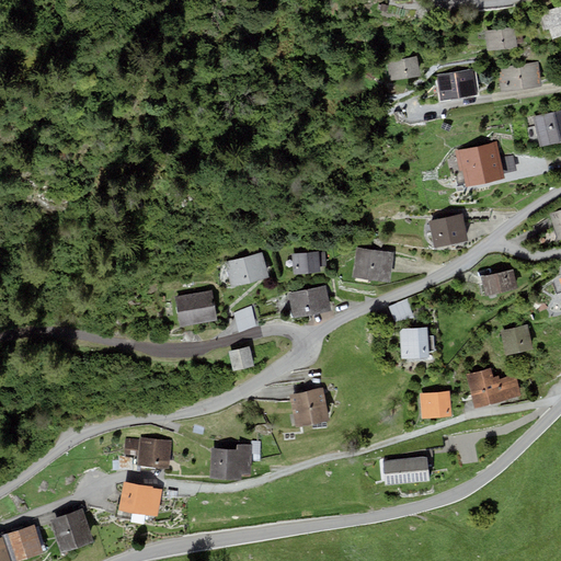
[(560,6),(539,13),(546,31),(549,30),(552,41),(560,37),(560,6)]
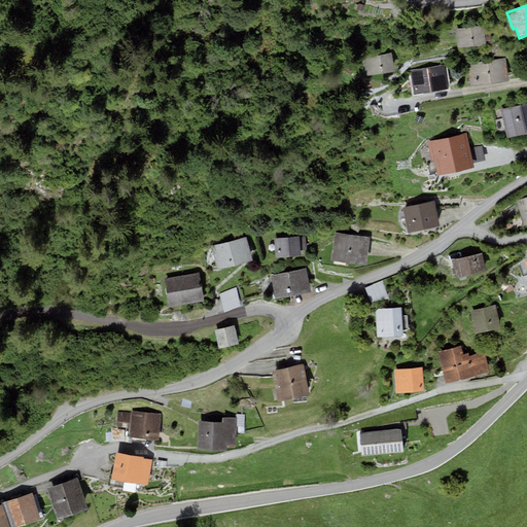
[(485,25),(456,28),(458,47),(487,44),(486,40),(492,39),(492,33),(486,34),(485,25)]
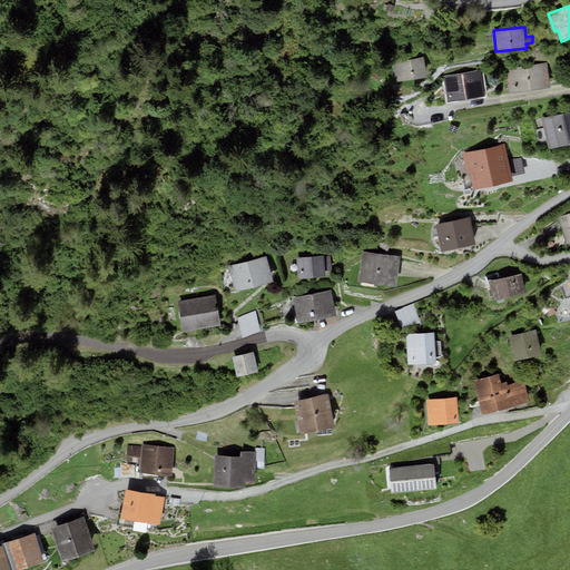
[(429,58),(394,64),(396,84),(432,78),(429,58)]
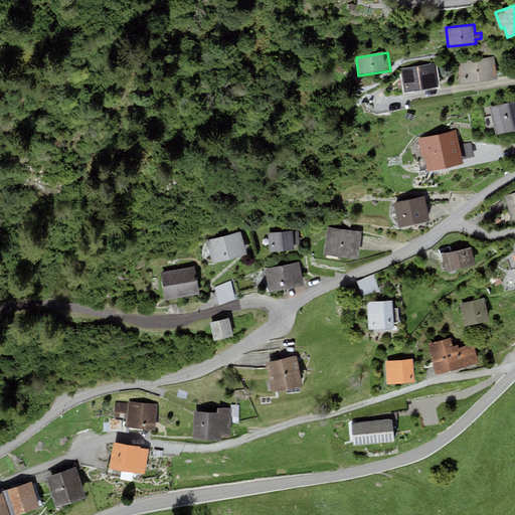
[(495,57),(457,62),(460,84),(498,79),(495,57)]
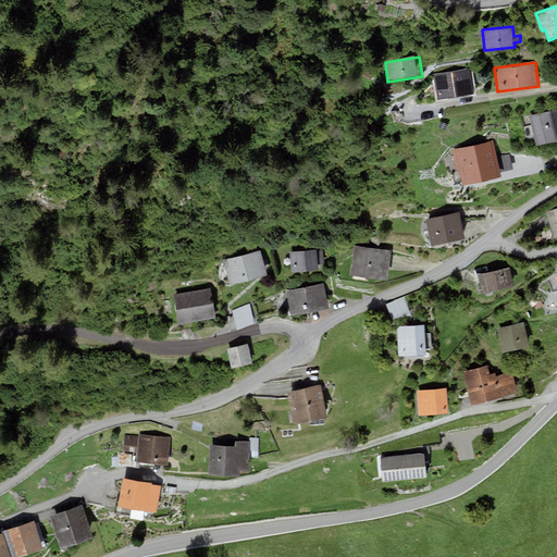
[(471,71),(434,75),(437,99),(474,95),(471,71)]
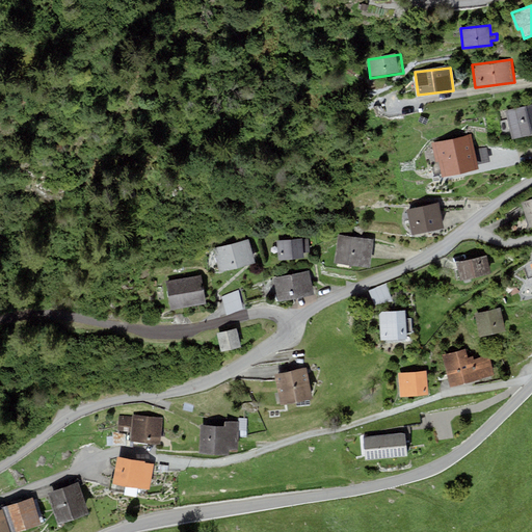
[(531,104),(505,111),(512,140),(531,135),(531,104)]
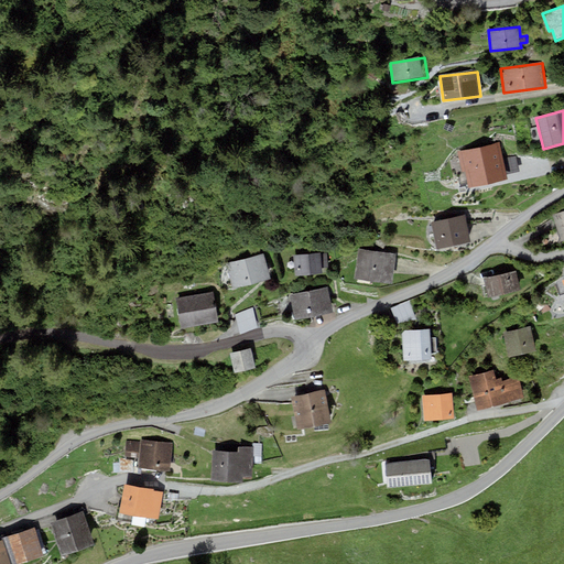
[(500,142),(457,152),(462,173),(465,172),(468,187),(508,179),(507,175),(503,159),(500,142)]
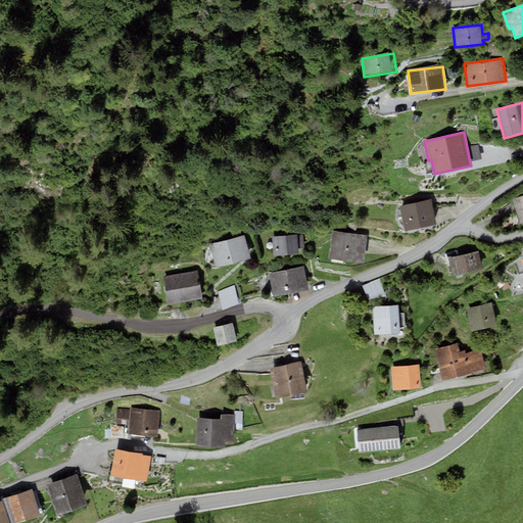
[(478,144),(467,147),(470,162),(481,159),(478,144)]
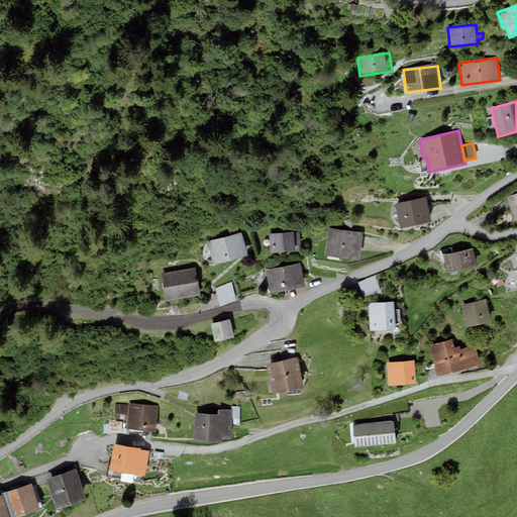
[(516,193),(506,197),(514,221),(516,219),(516,193)]
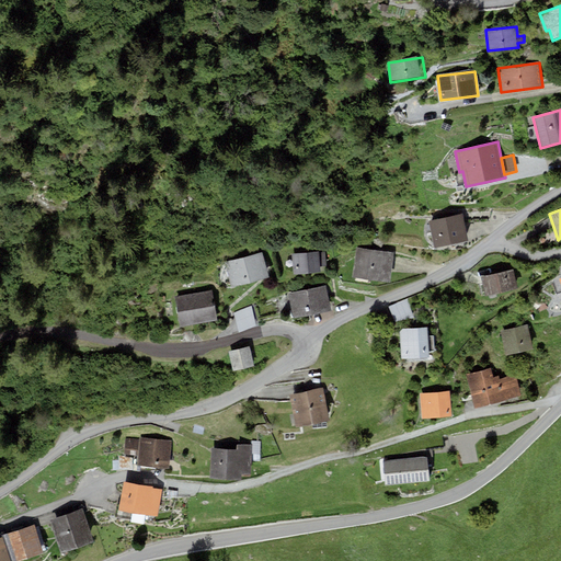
[(462,215),(428,221),(434,249),(468,241),(462,215)]
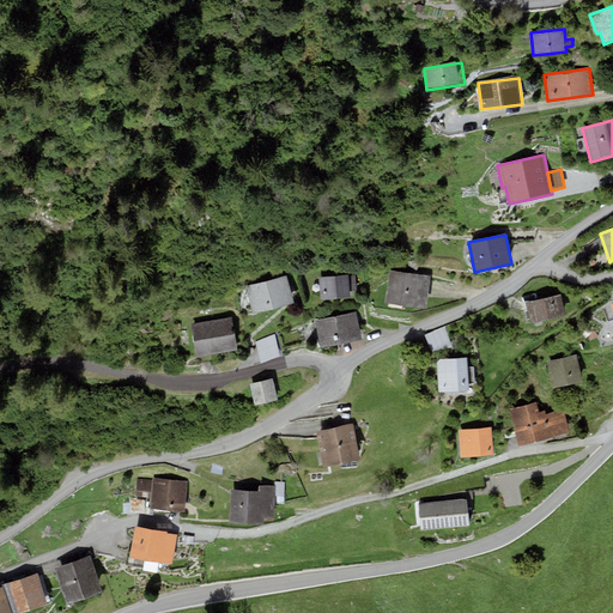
[(431,277),(389,271),(384,303),(426,309),(431,277)]
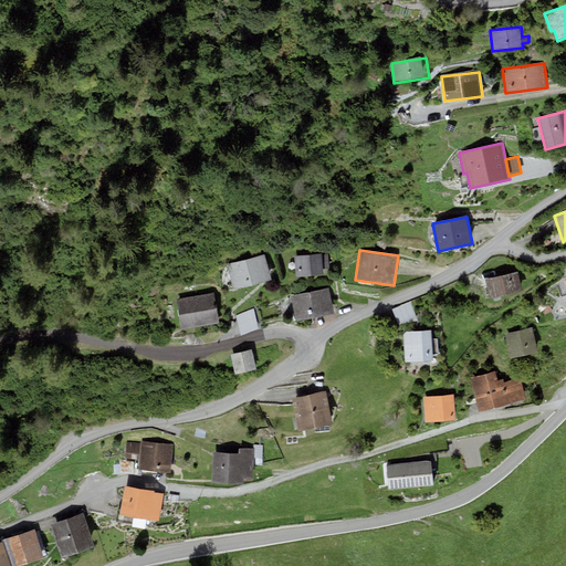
[(265,254),(227,264),(233,290),(272,280),(265,254)]
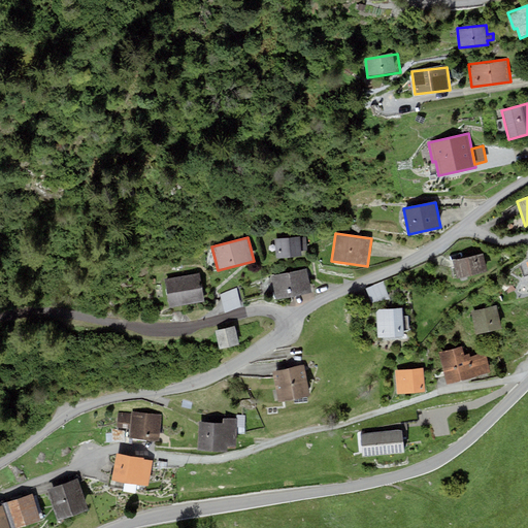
[(299,237),(274,239),(276,259),(302,257),(301,252),(307,251),(306,237),(300,238),(299,237)]
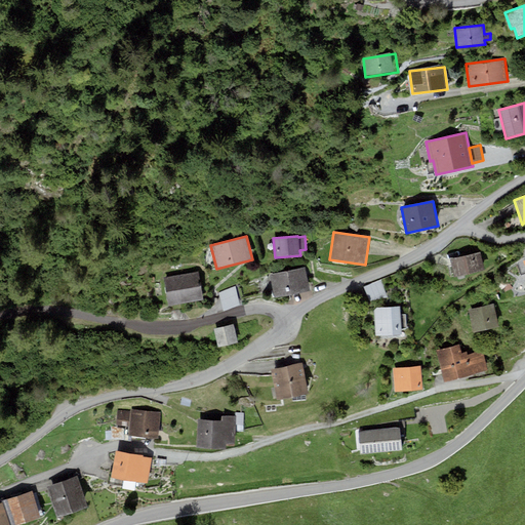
[(481,252),(450,259),(454,279),(485,272),(481,252)]
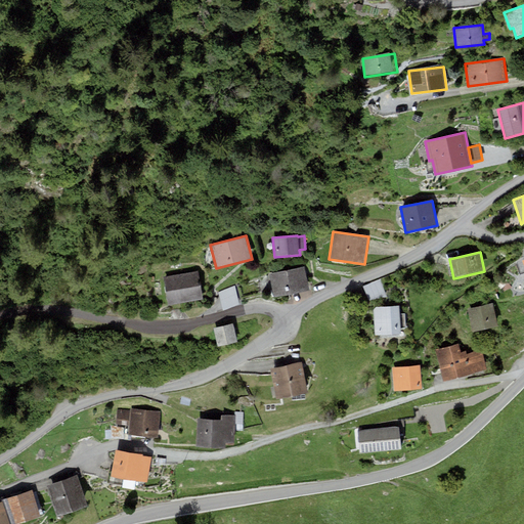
[(305,266),(269,274),(275,298),(310,290),(305,266)]
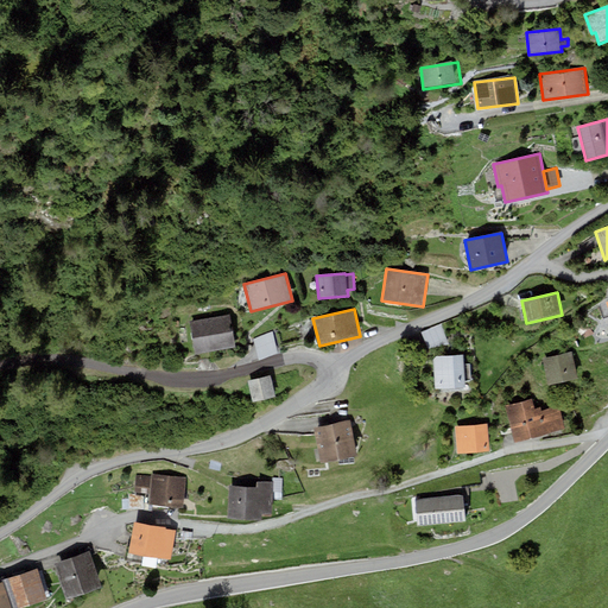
[(229,315),(189,322),(195,354),(235,348),(229,315)]
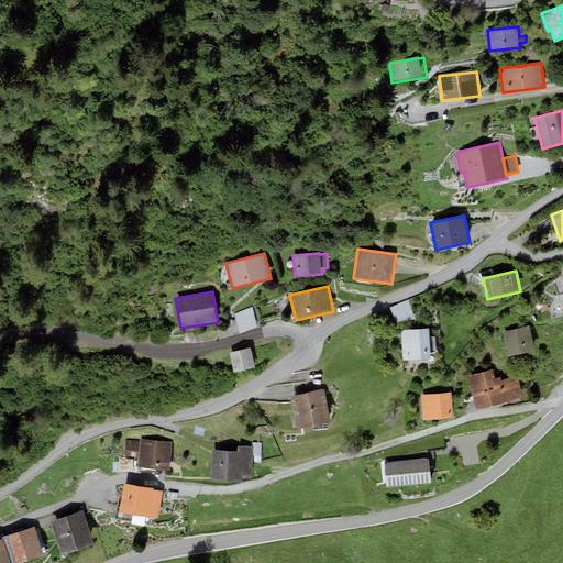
[(417,319),(408,300),(390,308),(396,323),(417,319)]
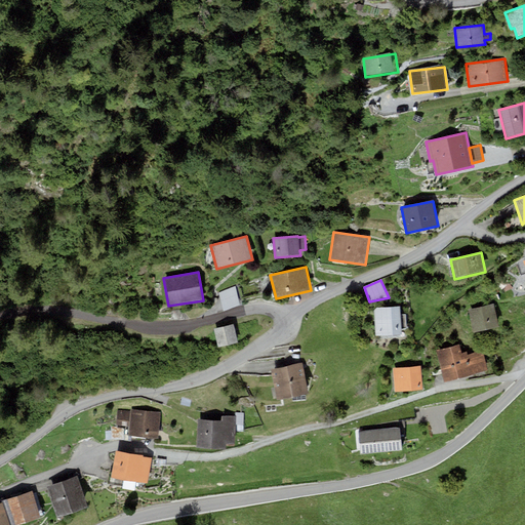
[(236,286),(218,293),(224,311),(240,305),(236,286)]
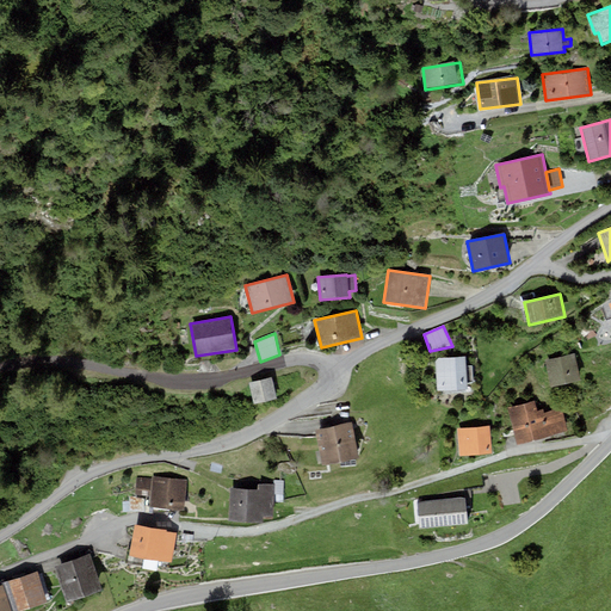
[(574,353),(545,360),(551,387),(581,381),(574,353)]
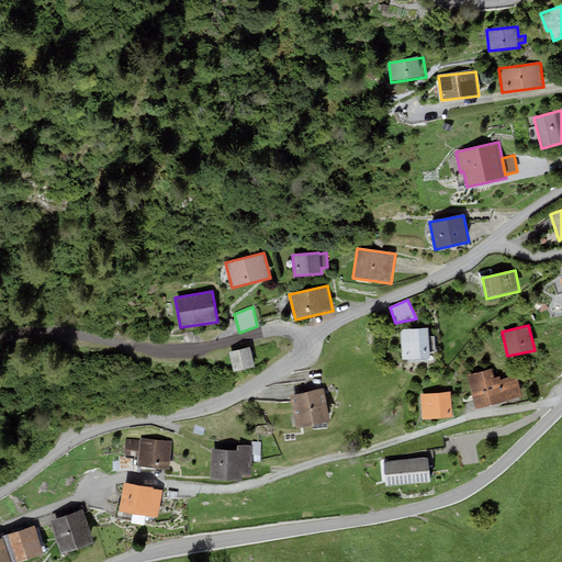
[(428,328),(401,329),(403,360),(431,359),(430,352),(436,352),(435,337),(429,337),(428,328)]
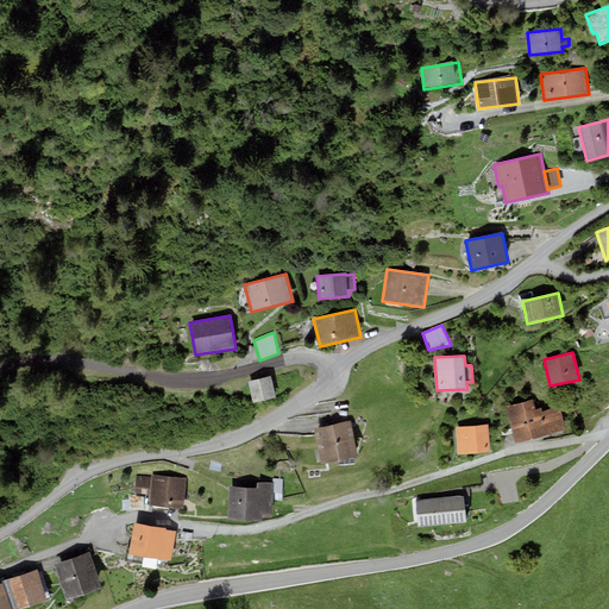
[(270,377),(248,382),(252,403),(275,399),(270,377)]
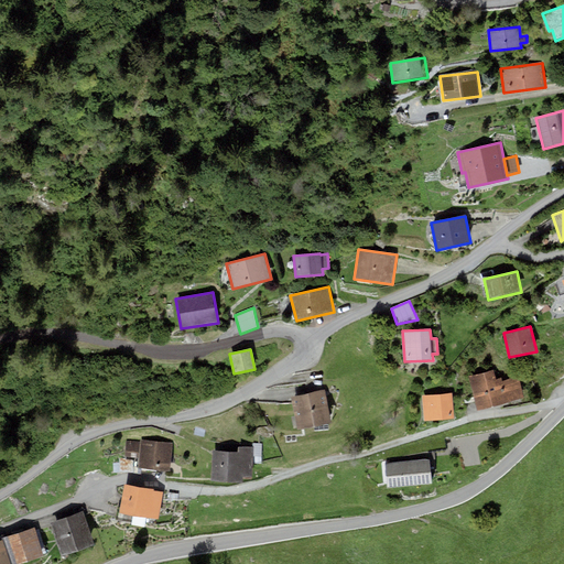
[(494,370),(469,377),(478,410),(523,399),(518,377),(502,381),(501,378),(496,379),(494,370)]
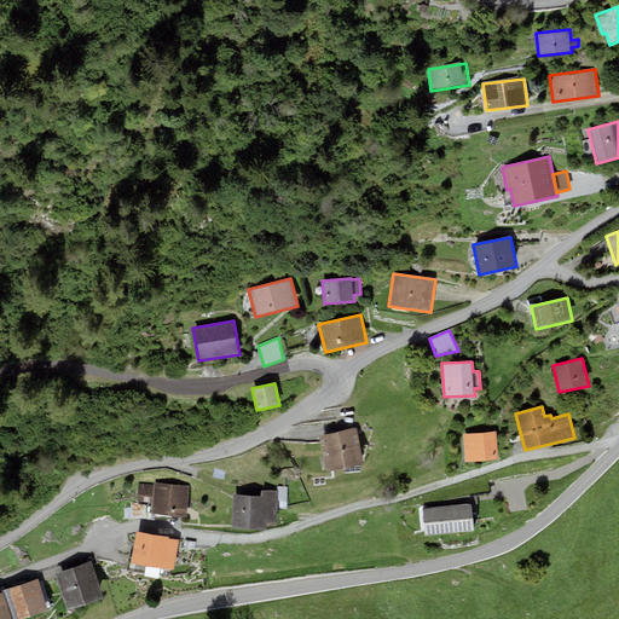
[(357,428),(319,437),(328,473),(364,466),(357,428)]
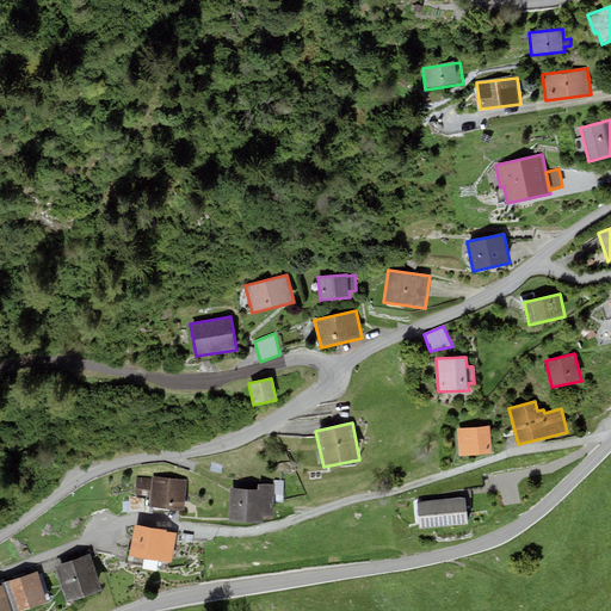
[(491,426),(457,430),(460,457),(493,454),(491,426)]
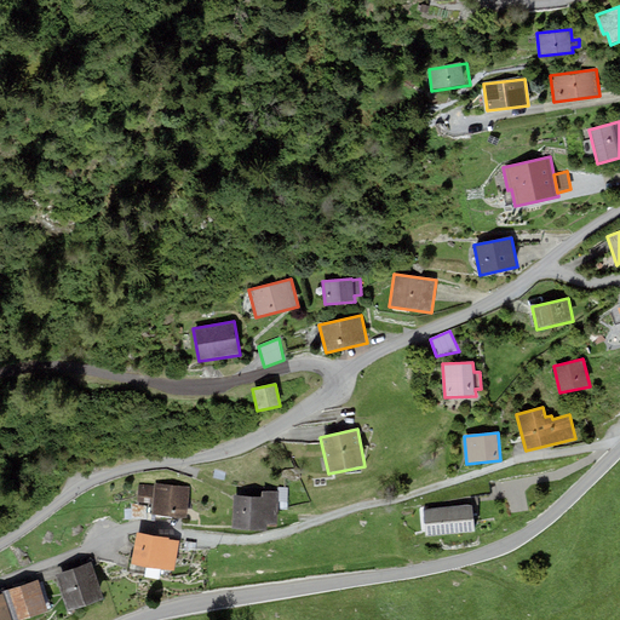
[(190,487),(155,483),(155,486),(138,484),(137,503),(153,504),(151,515),(187,518),(190,487)]
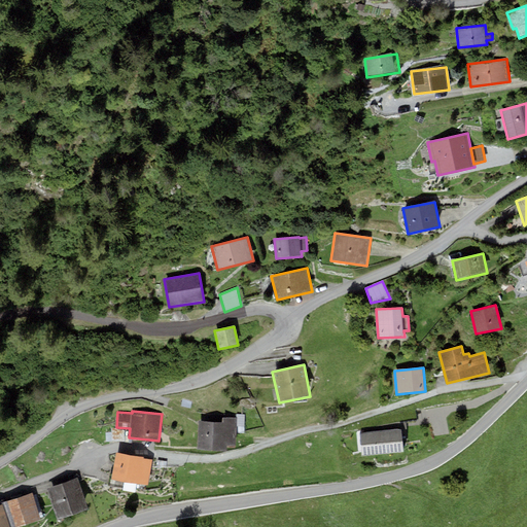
[(221,422),(199,421),(198,449),(225,450),(226,445),(235,446),(236,426),(244,426),(245,415),(224,414),(224,417),(222,417),(221,422)]
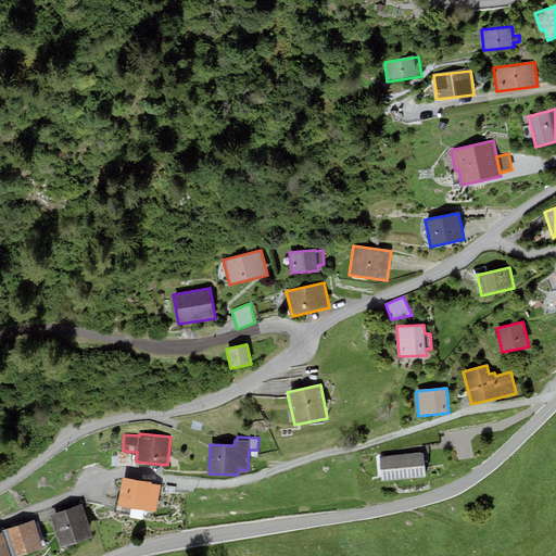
[(424,452),(379,457),(381,481),(426,477),(424,452)]
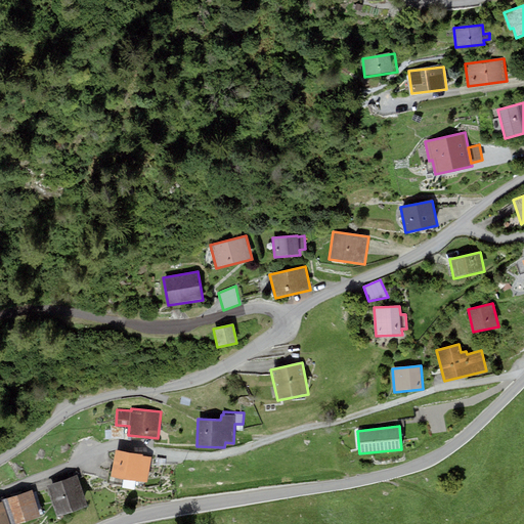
[(128,430),(111,429),(111,439),(127,440),(128,430)]
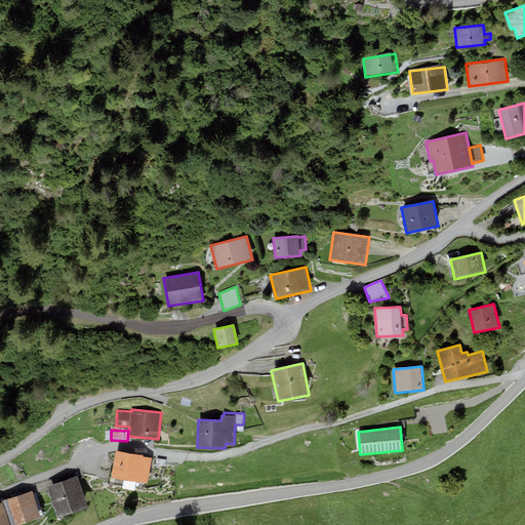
[(152,457),(116,451),(111,477),(109,477),(107,484),(134,489),(135,482),(148,484),(152,457)]
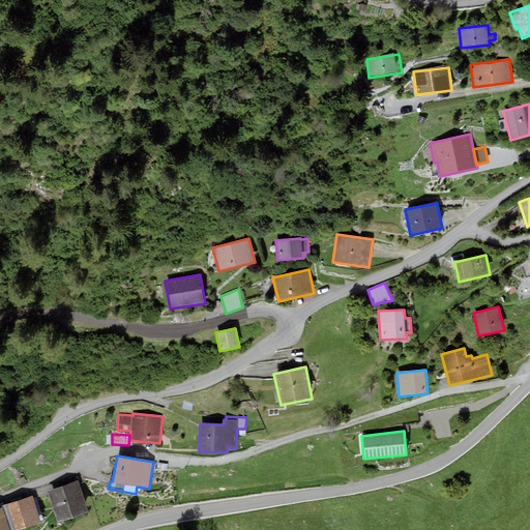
[(69,483),(47,491),(58,524),(89,513),(80,484),(85,483),(82,474),(68,478),(69,483)]
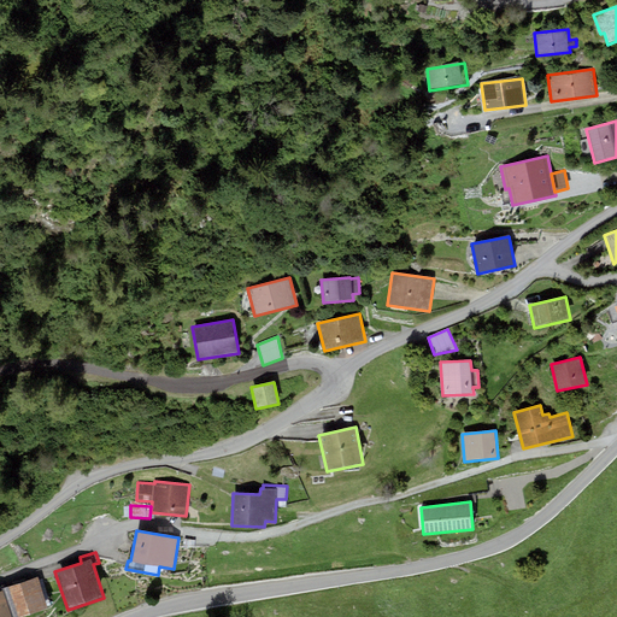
[(39,577),(9,588),(18,616),(25,616),(50,609),(39,577)]
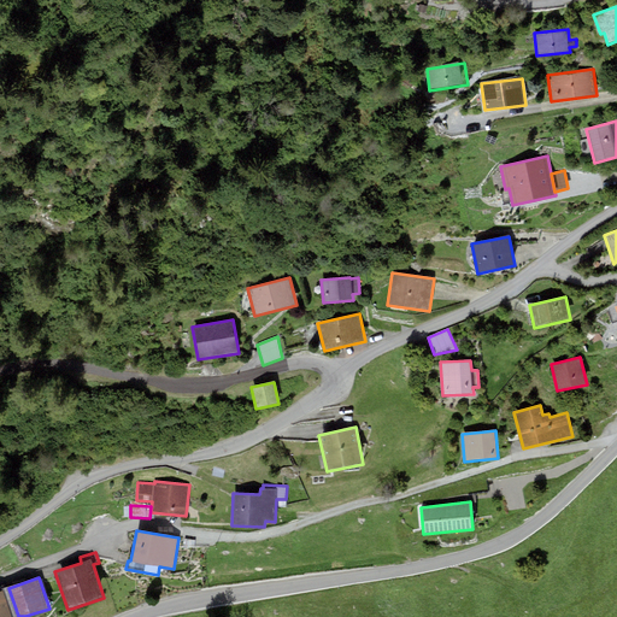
[(18,616),(9,588),(0,591),(0,616),(18,616)]
